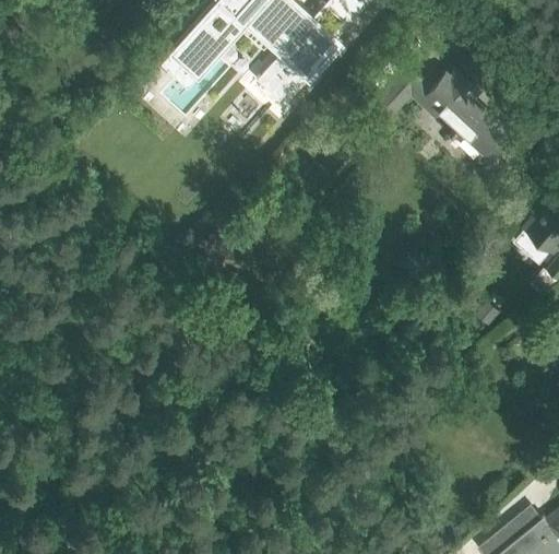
[(213,0),(216,2),(167,56),(169,57),(195,81),(197,82),(245,28),(252,35),(256,32),(281,55),(277,58),(256,82),(278,103),(304,75),(308,80),(337,47),(288,2),(289,0),(213,0)]
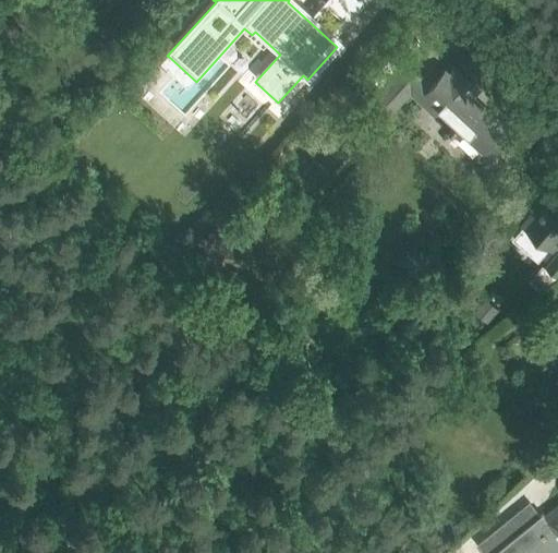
[(350,37),(389,0),(355,0),(359,3),(337,23),(350,37)]
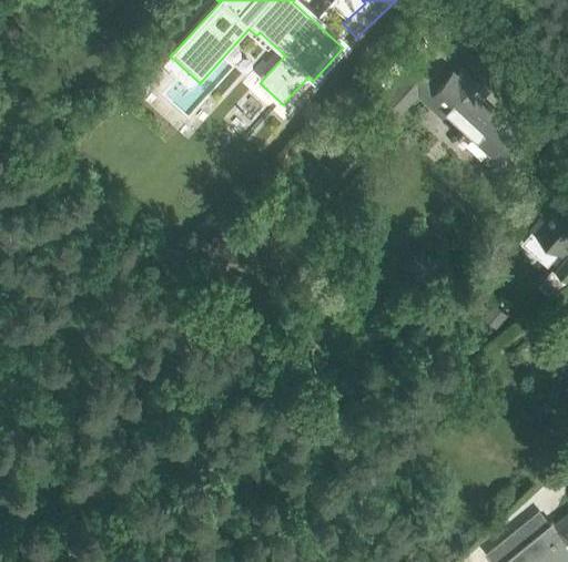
[(412,65),(393,85),(368,112),(386,128),(428,81),(412,65)]
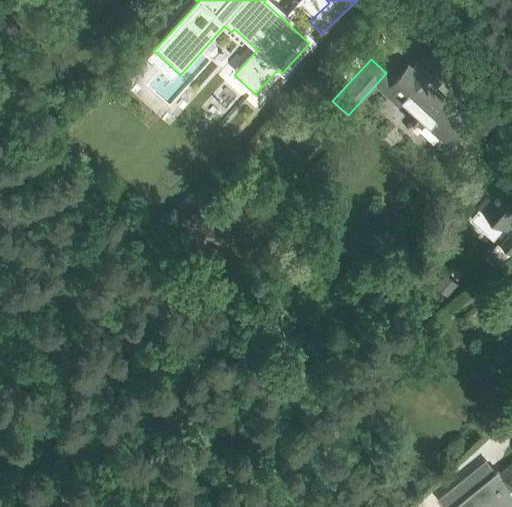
[(408,68),(395,83),(387,91),(444,143),(456,129),(463,136),(465,133),(461,130),(467,123),(433,92),(439,86),(417,65),(411,71),(408,68)]
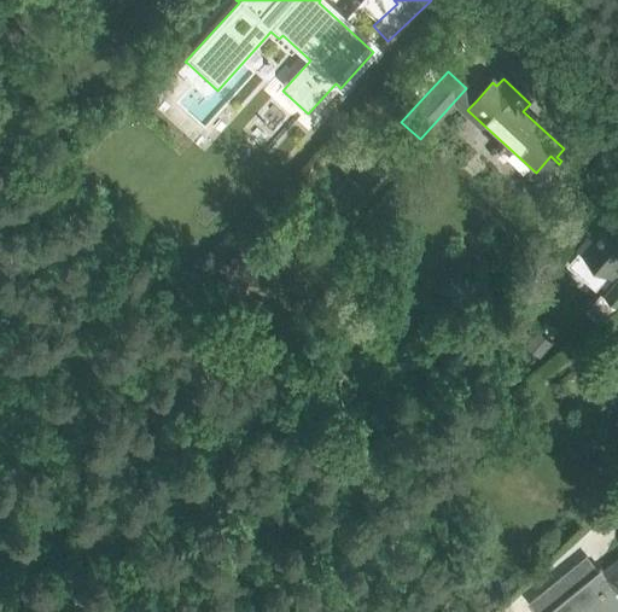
[(581,256),(570,270),(596,292),(607,279),(611,281),(617,272),(617,219),(616,217),(606,228),(601,223),(586,242),(576,252),(581,256)]
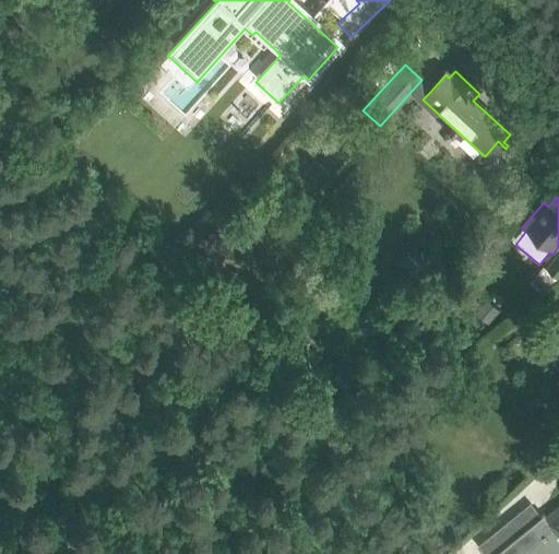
[(558,258),(547,272),(558,282),(558,281),(558,258)]
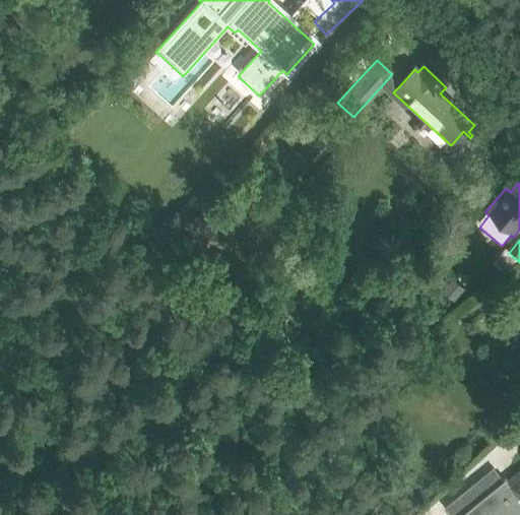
[(445,296),(455,304),(465,292),(455,283),(445,296)]
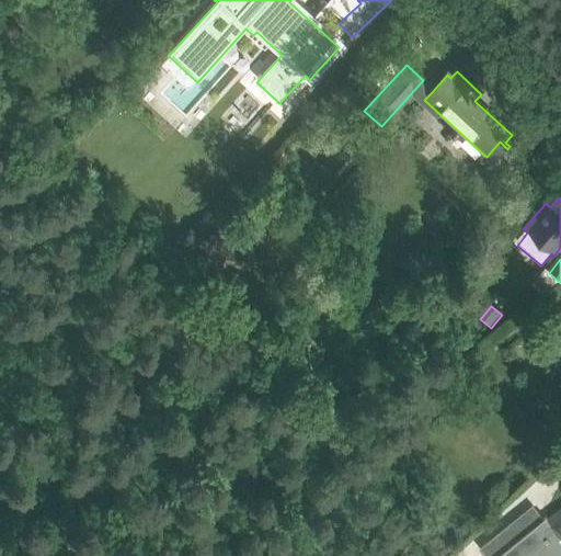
[(560,338),(548,350),(560,366),(560,338)]
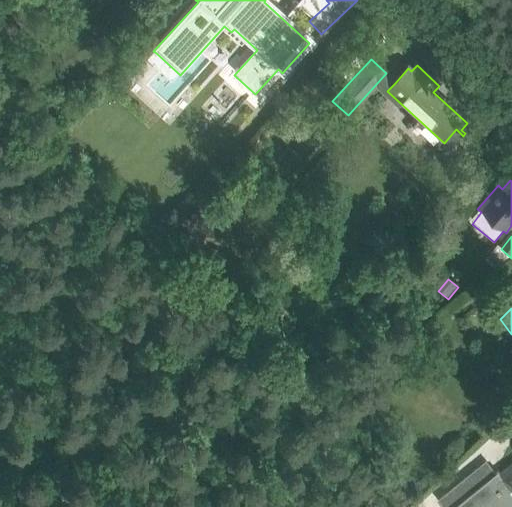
[(511,468),(500,478),(498,475),(458,506),(511,506),(511,495),(511,493),(511,492),(511,468)]
